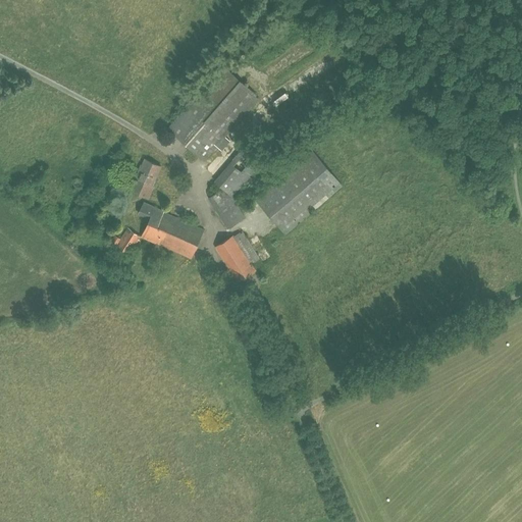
[(204,160),(258,98),(222,66),(168,128),(204,160)]
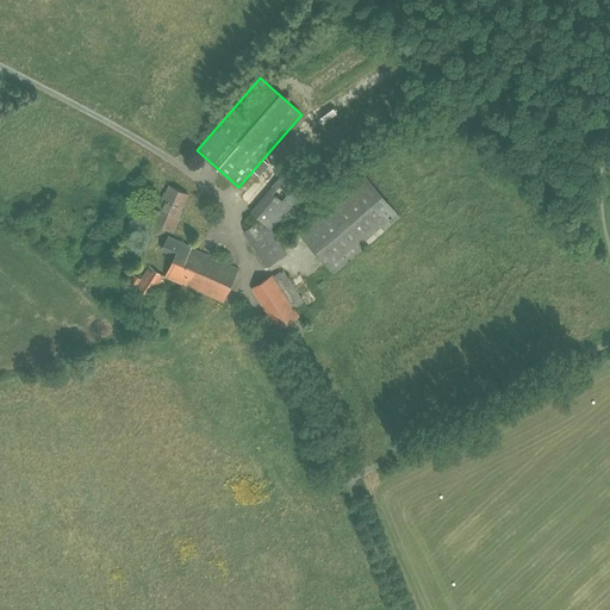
[(187,156),(184,162),(195,170),(199,165),(187,156)]
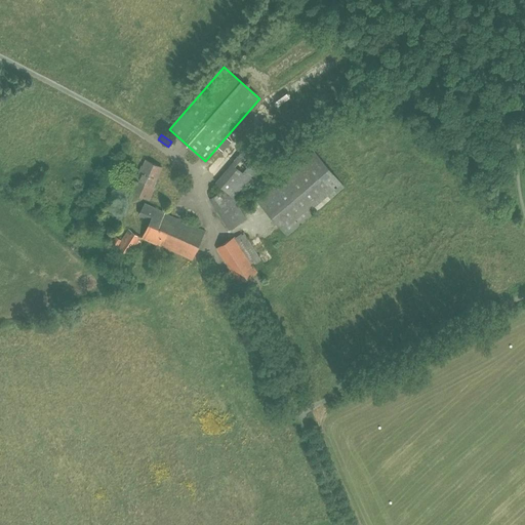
[(264,162),(245,147),(215,182),(234,197),(264,162)]
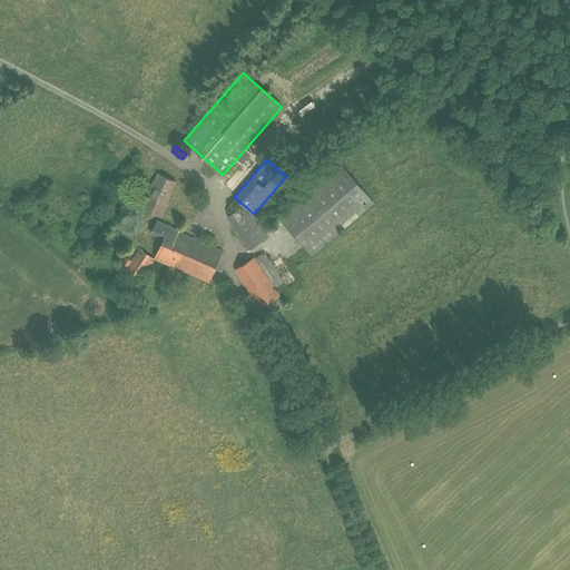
[(166,203),(175,182),(159,174),(154,185),(153,184),(147,196),(149,196),(145,206),(155,210),(159,200),(166,203)]
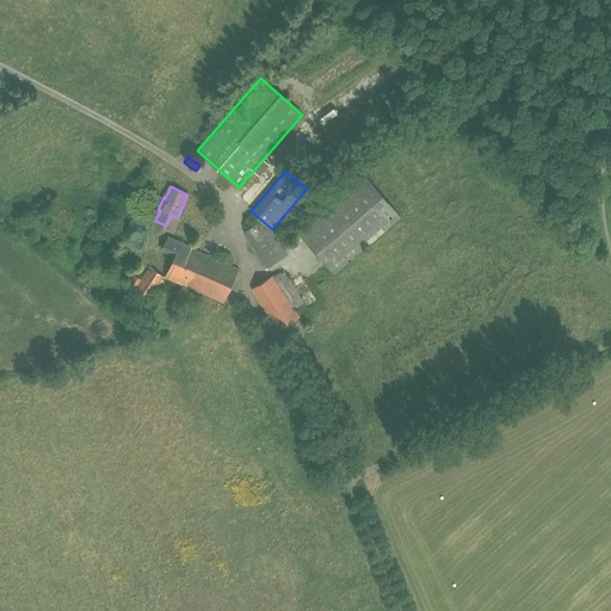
[(340,273),(376,246),(372,241),(388,228),(392,233),(408,220),(389,197),(321,251),(340,273)]
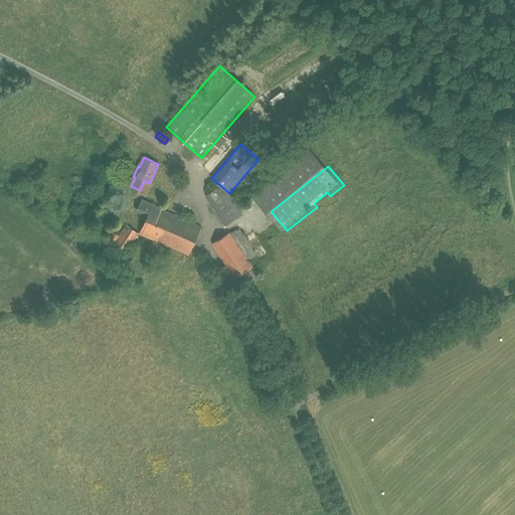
[(292,170),(262,195),(274,210),(291,196),(289,194),(303,183),(292,170)]
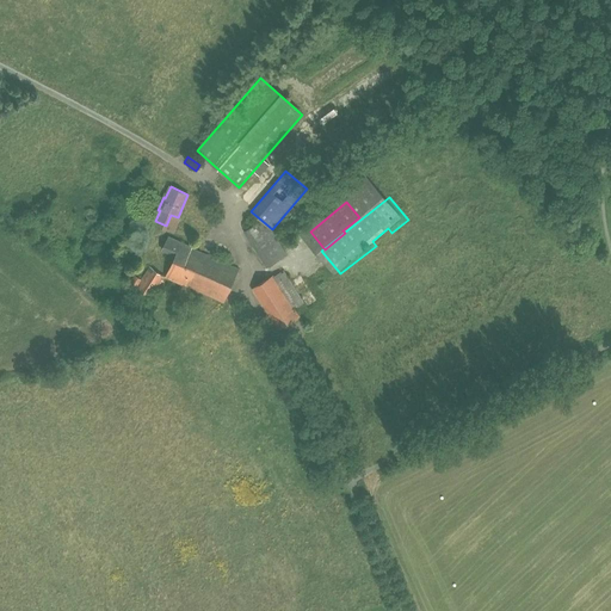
[(191,248),(167,238),(162,251),(176,257),(167,276),(189,287),(195,276),(183,271),(191,248)]
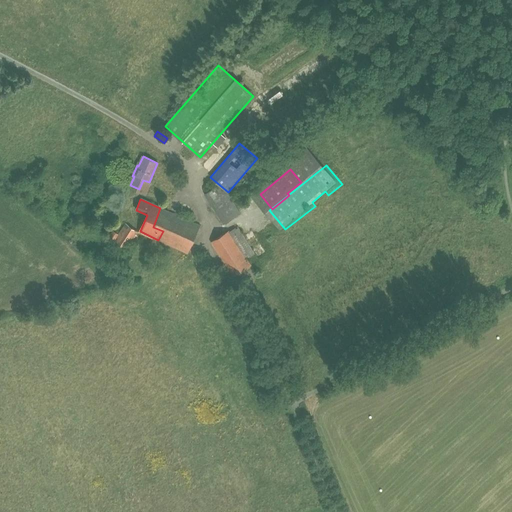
[(200,225),(160,208),(153,227),(163,231),(158,240),(188,253),(200,225)]
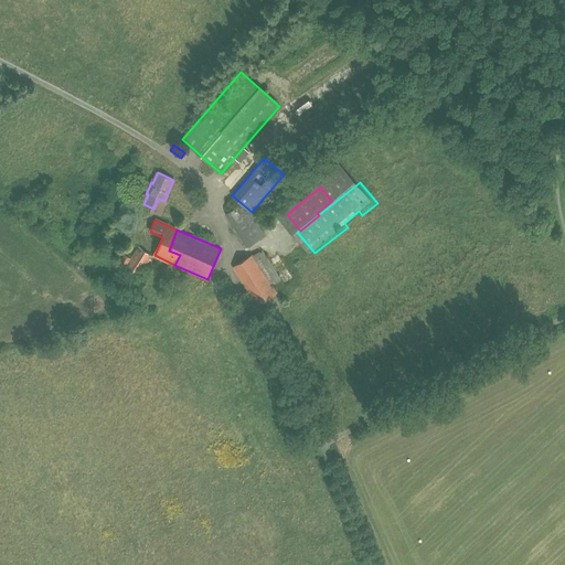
[(235,235),(243,247),(247,245),(240,233),(235,235)]
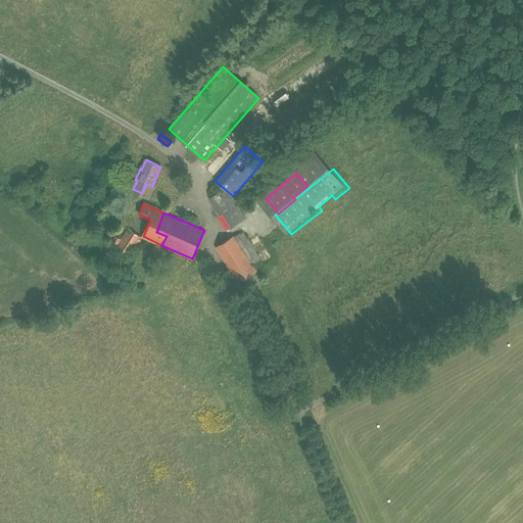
[(111,241),(117,245),(130,254),(141,237),(128,228),(122,239),(115,235),(111,241)]
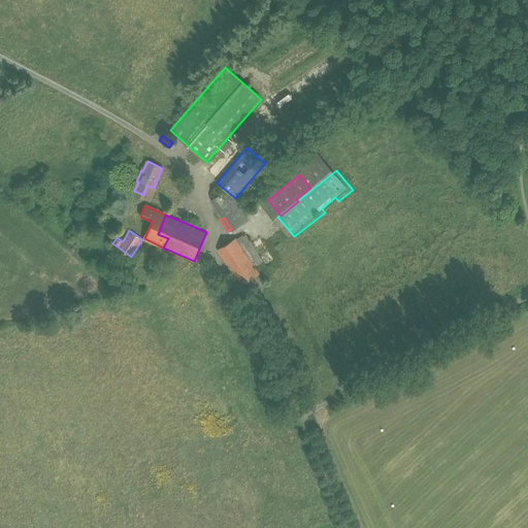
[(244,233),(237,238),(236,237),(235,238),(217,250),(229,267),(240,286),(259,273),(255,266),(263,262),(244,233)]
